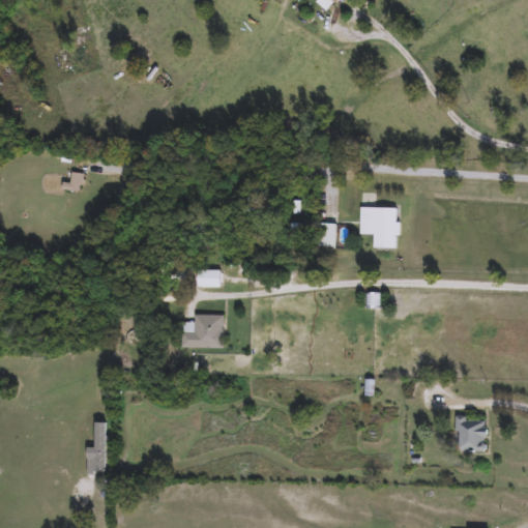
[(342,0),(341,1),(340,0),(335,0),(327,10),(316,2),(317,0),(342,0)]
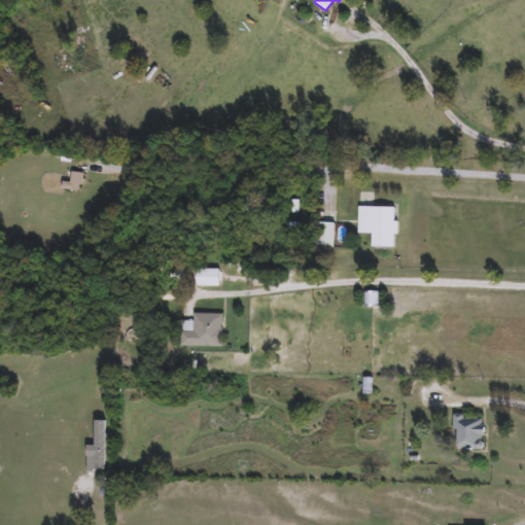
[(66,188),(67,171),(82,172),(81,189),(66,188)]
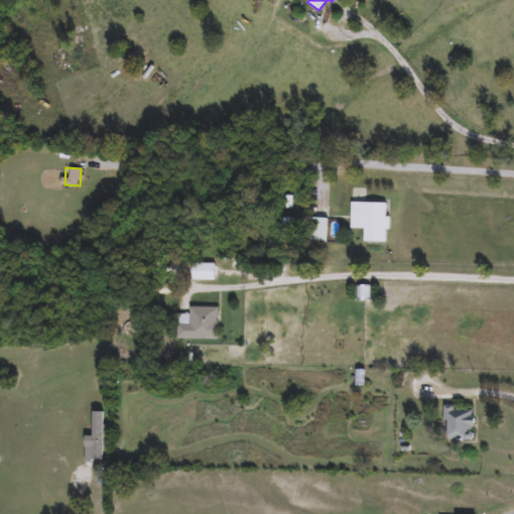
[(364,241),(364,228),(351,228),(351,201),(388,201),(388,241),(364,241)]
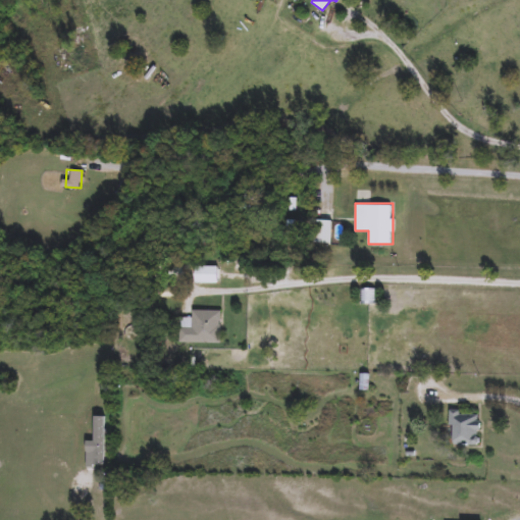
[(330,242),(310,242),(310,219),(330,219),(330,242)]
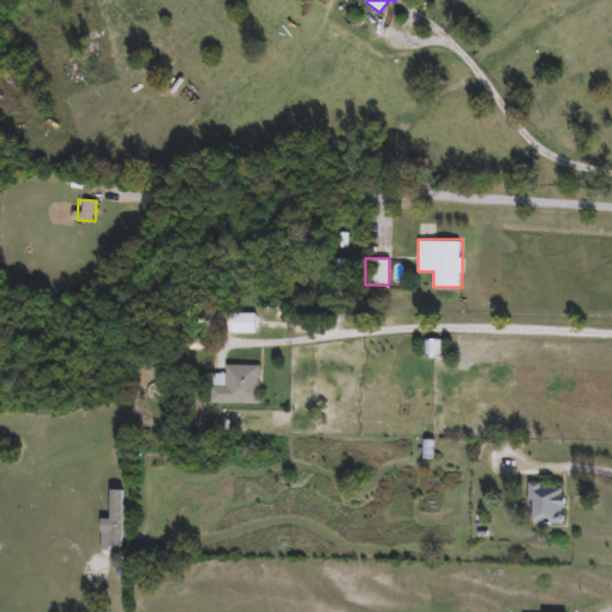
[(256,312),(256,331),(228,331),(228,312),(256,312)]
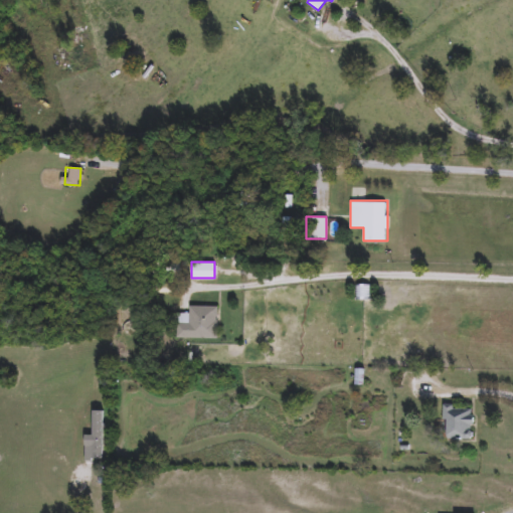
[(216,337),(176,337),(176,313),(188,313),(188,305),(216,305),(216,337)]
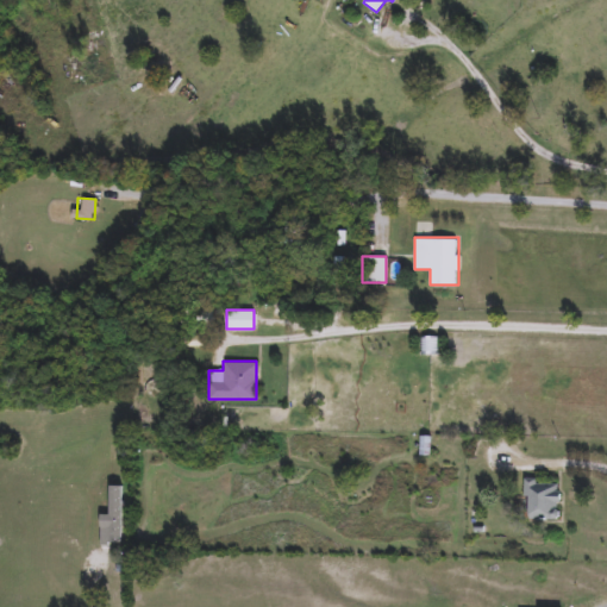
[(524,517),(524,480),(559,480),(559,517),(524,517)]
